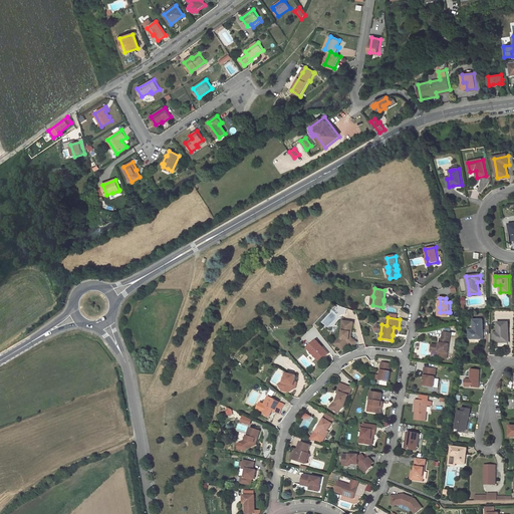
[(483,338),(483,319),(474,320),(474,330),(470,330),(470,339),(483,338)]
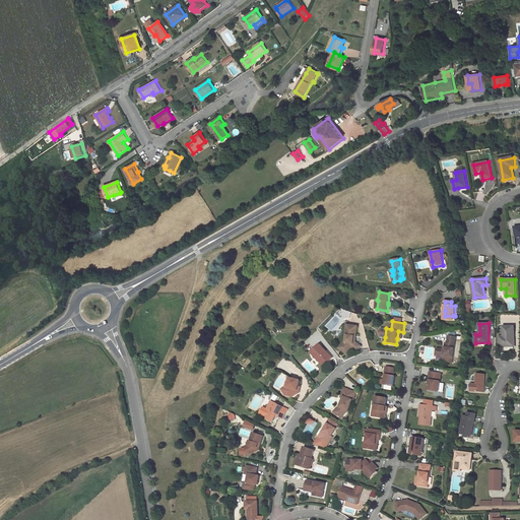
[(363,345),(355,341),(354,340),(355,336),(356,337),(359,326),(350,325),(349,335),(347,335),(346,342),(344,342),(339,348),(346,354),(352,347),(358,351),(363,345)]
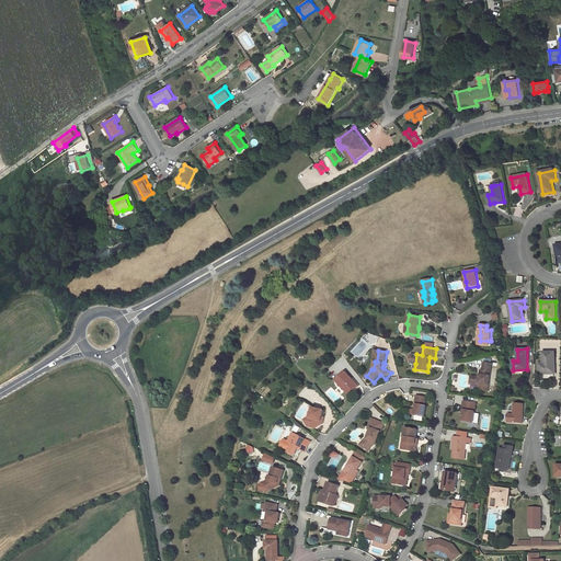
[(544,364),(540,364),(540,374),(556,374),(554,353),(544,353),(544,364)]
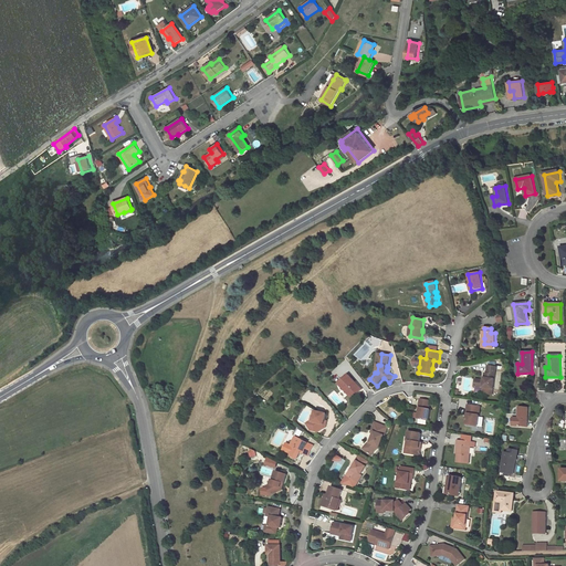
[(493,389),(496,367),(489,366),(488,374),(485,374),(484,380),(475,379),(474,387),(484,388),(492,389),(493,389)]
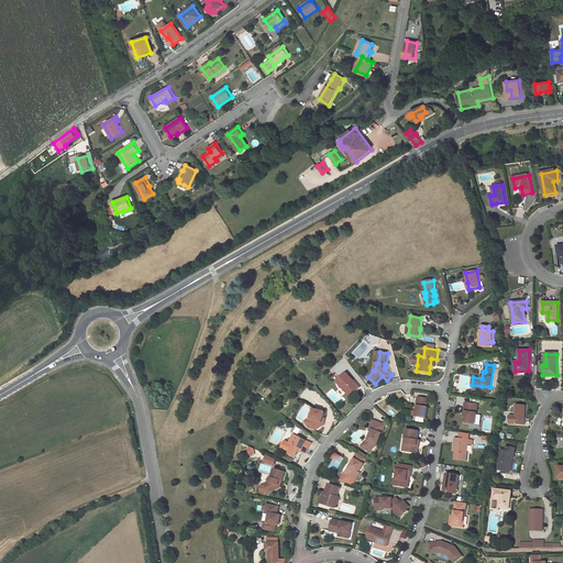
[(361,387),(346,373),(337,382),(345,390),(349,387),(354,394),(361,387)]
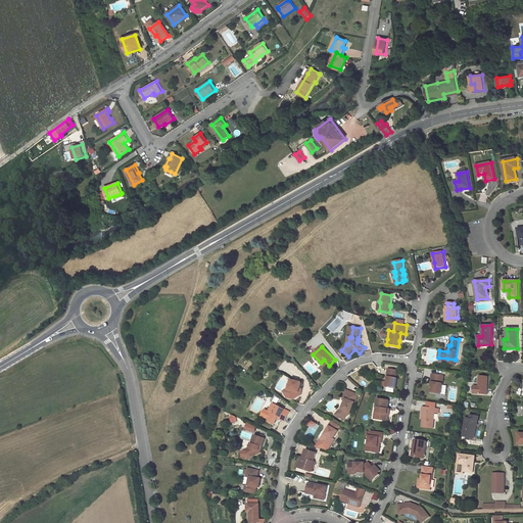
[(397,378),(396,378),(398,371),(389,369),(387,376),(389,376),(388,381),(387,383),(387,387),(396,388),(397,378)]
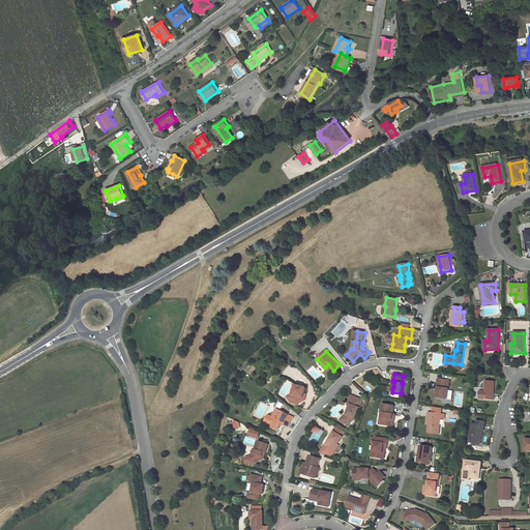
[(447,400),(450,381),(438,379),(437,386),(439,386),(440,386),(438,398),(447,400)]
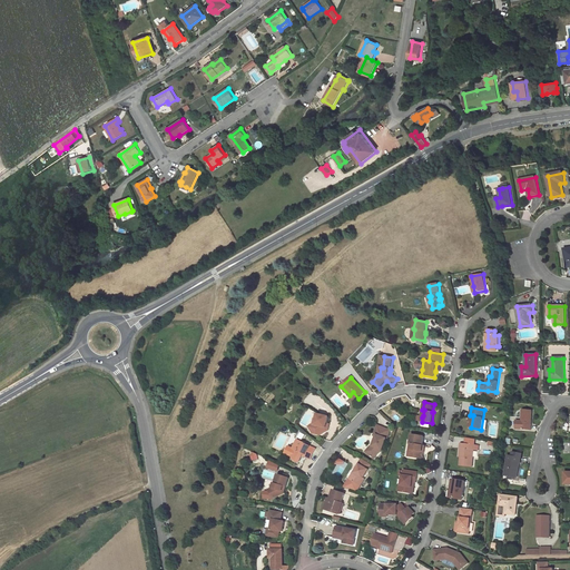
[(531,430),(532,411),(523,410),(522,421),(521,421),(517,421),(517,429),(531,430)]
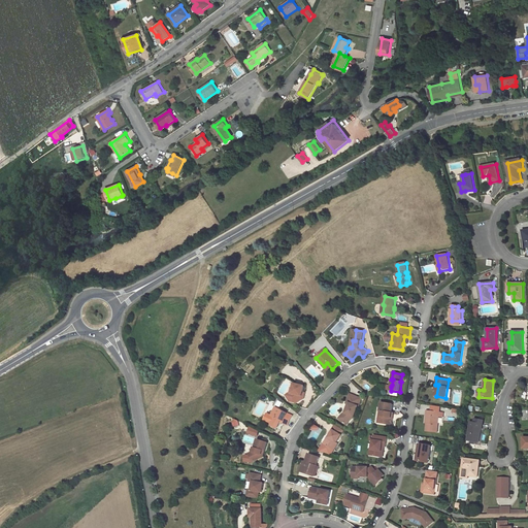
[(303,395),(303,392),(305,386),(295,384),(294,388),(292,394),(291,401),(297,403),(304,399),(304,395),(303,395)]
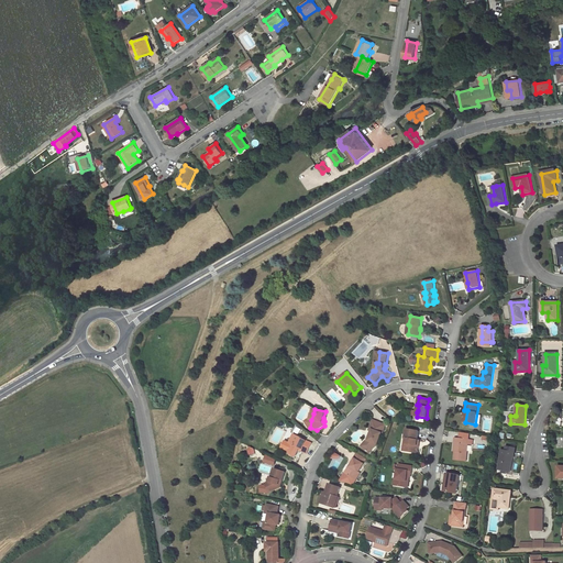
[(285,431),(288,426),(280,421),(277,427),(285,431)]
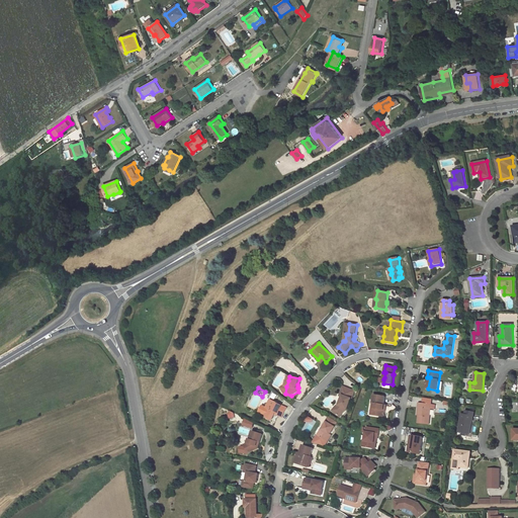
[(348,409),(352,399),(355,391),(346,387),(346,389),(343,387),(341,393),(342,395),(343,396),(341,401),(342,401),(341,403),(340,403),(339,406),(338,407),(334,412),(338,415),(339,416),(340,417),(346,410),(347,408),(348,409)]
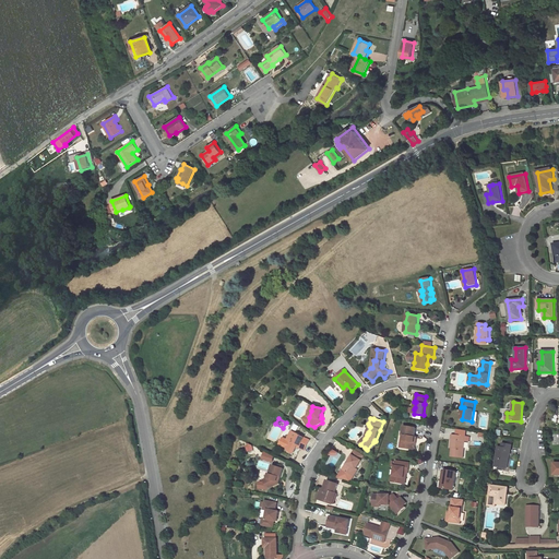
[(413,450),(415,437),(416,428),(404,426),(403,435),(404,435),(403,448),(413,450)]
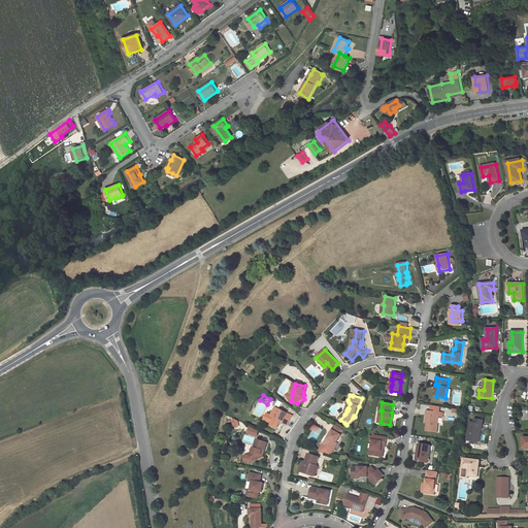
[(443,413),(438,411),(439,406),(430,405),(430,410),(427,410),(427,415),(428,416),(427,423),(426,431),(437,432),(439,417),(442,417),(443,413)]
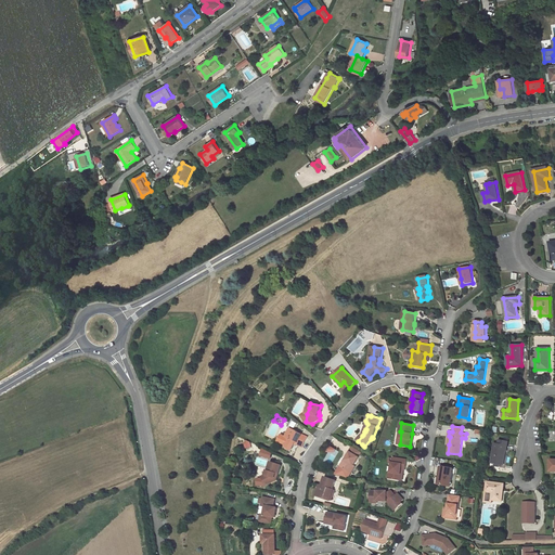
[(302,447),(308,437),(297,431),(291,428),(286,437),(288,438),(285,443),(287,448),(292,450),(294,446),(297,444),(302,447)]
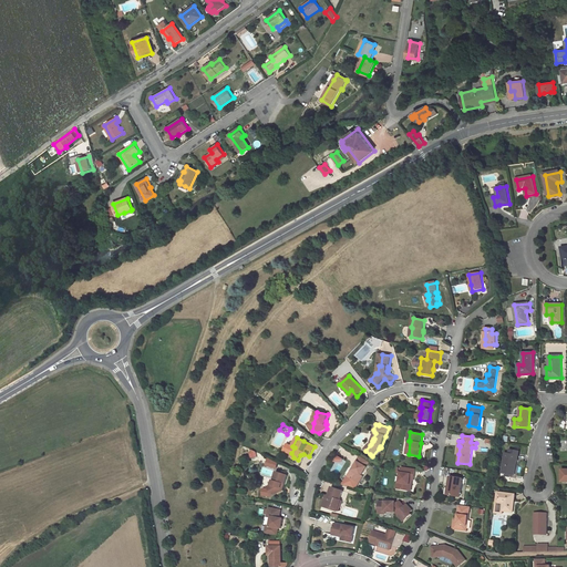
[(512,450),(511,454),(518,455),(517,461),(518,461),(521,452),(512,450)]
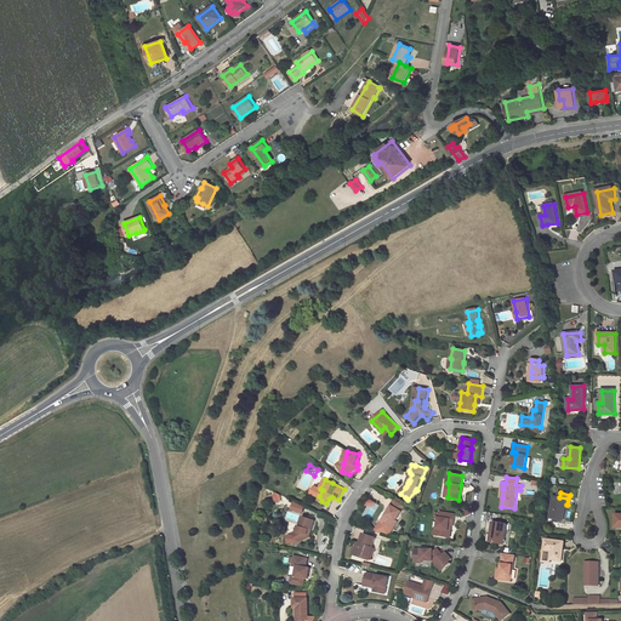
[(559,497),(554,496),(551,518),(554,519),(559,519),(563,520),(567,505),(568,499),(559,497)]
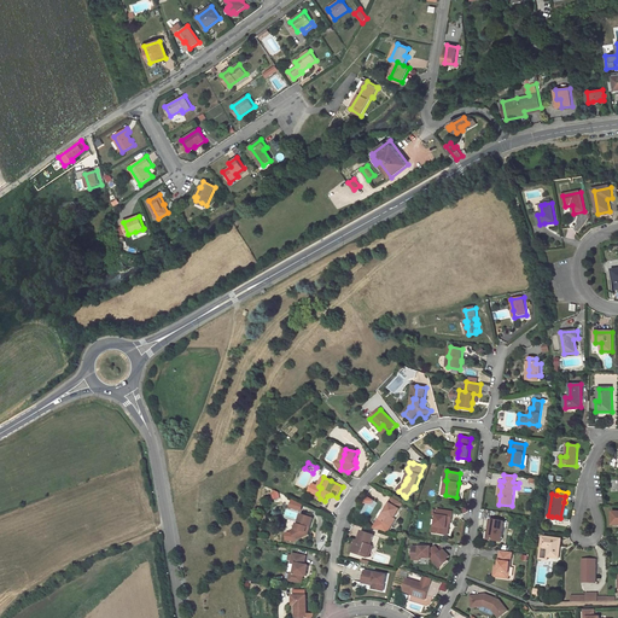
[(395,518),(400,509),(400,508),(403,503),(392,497),(389,503),(390,503),(385,513),(386,514),(382,522),(391,526),(396,519),(395,518)]
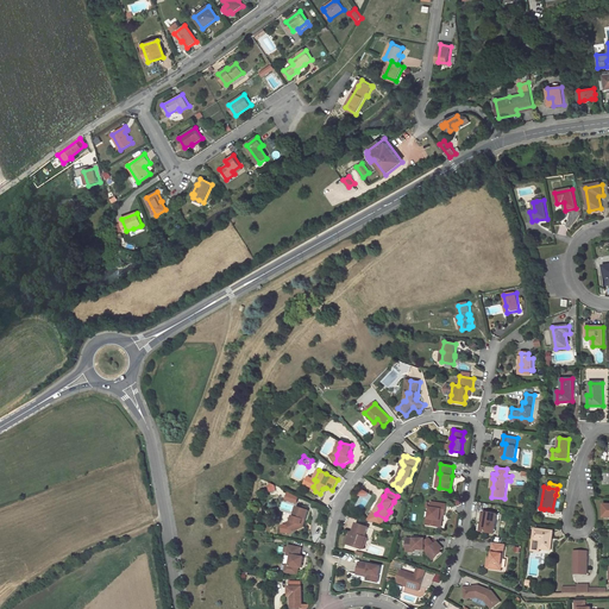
[(445,515),(446,504),(432,502),(429,519),(427,519),(427,525),(440,527),(441,515),(443,515),(445,515)]
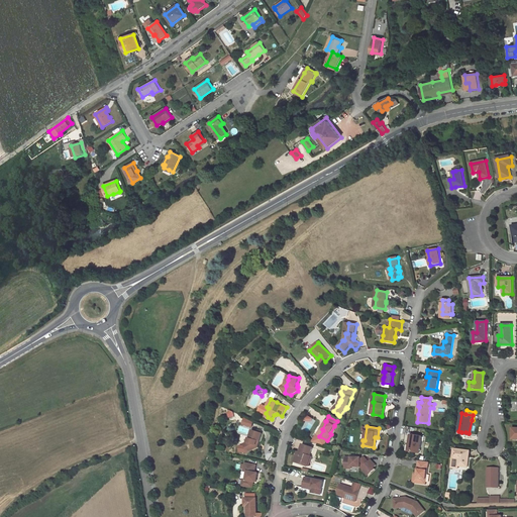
[(260,441),(262,433),(252,430),(249,438),(247,442),(248,444),(245,446),(248,452),(257,447),(257,445),(255,445),(256,441),(260,441)]
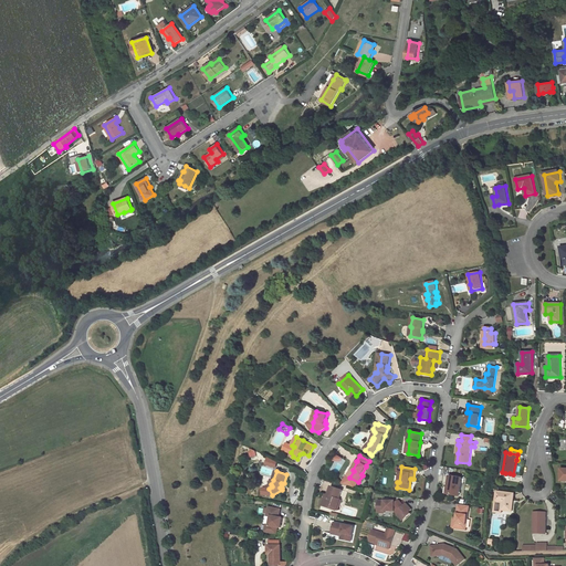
[(460,496),(463,478),(450,475),(448,488),(447,494),(460,496)]
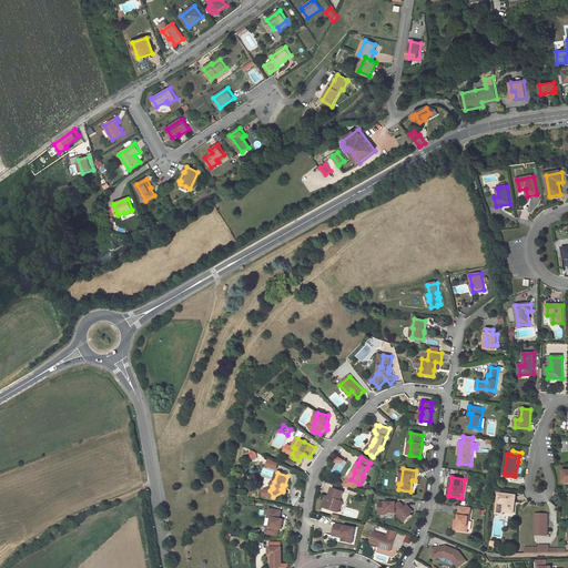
[(338,511),(342,501),(341,500),(344,492),(333,488),(331,497),(331,498),(327,508),(338,511)]
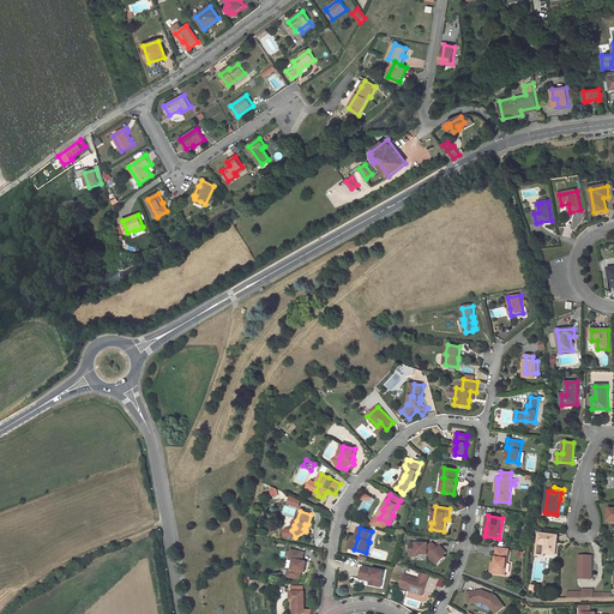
[(558,536),(540,534),(539,545),(546,545),(545,553),(555,554),(558,536)]
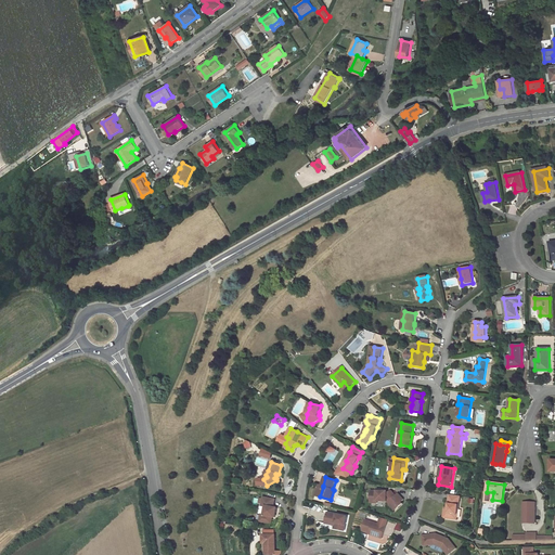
[(403,500),(398,493),(396,495),(392,491),(390,491),(389,492),(388,492),(385,492),(385,491),(383,491),(383,489),(377,489),(377,491),(371,491),(371,501),(377,501),(387,502),(387,500),(388,499),(391,503),(389,504),(395,511),(402,503),(401,502),(403,500)]
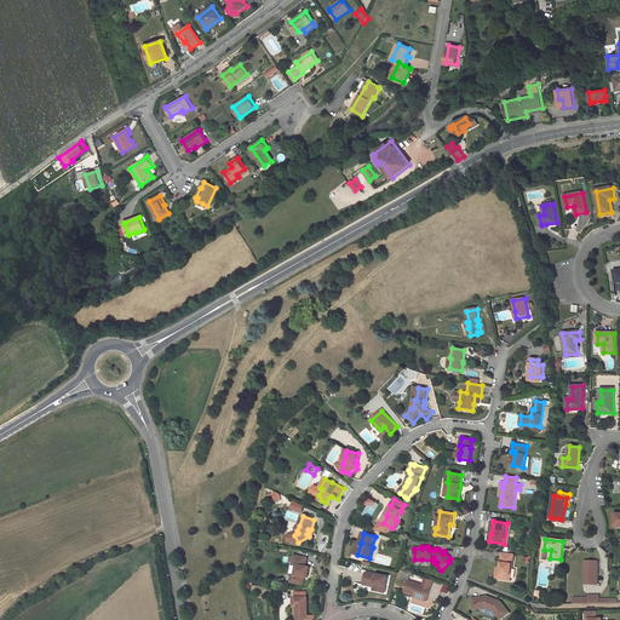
[(510,580),(515,555),(503,552),(500,568),(499,579),(510,580)]
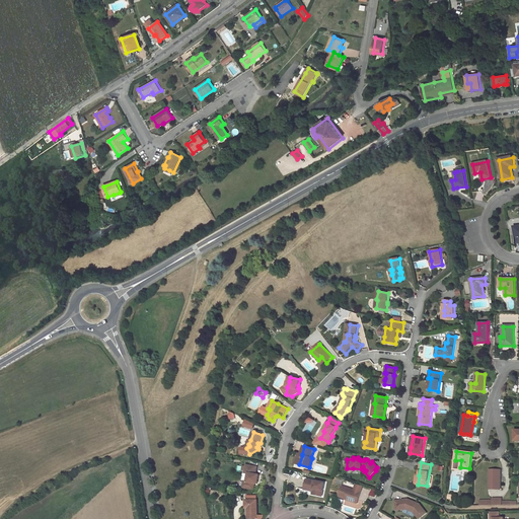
[(256,484),(258,474),(255,474),(256,466),(246,464),(245,472),(248,472),(247,482),(244,482),(243,488),(253,490),(254,484),(256,484)]
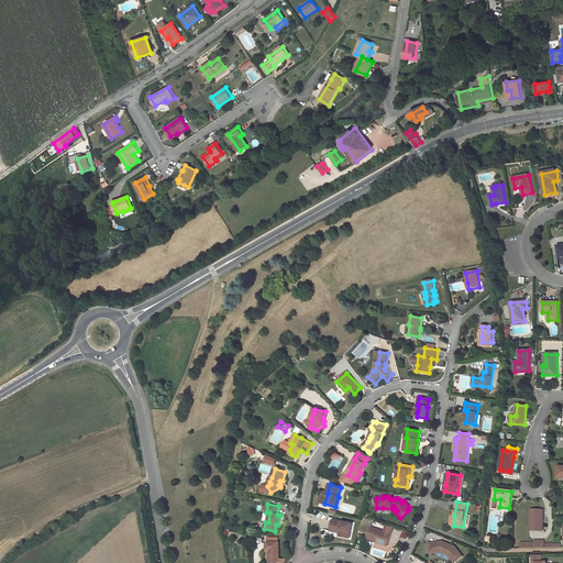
[(543,531),(543,510),(531,509),(530,530),(543,531)]
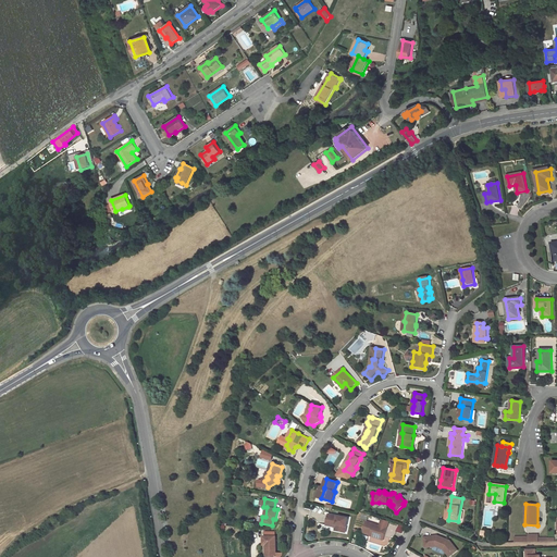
[(347,527),(349,518),(343,517),(343,518),(341,518),(341,517),(330,515),(329,520),(331,523),(337,524),(336,528),(336,531),(342,532),(343,527),(347,527)]
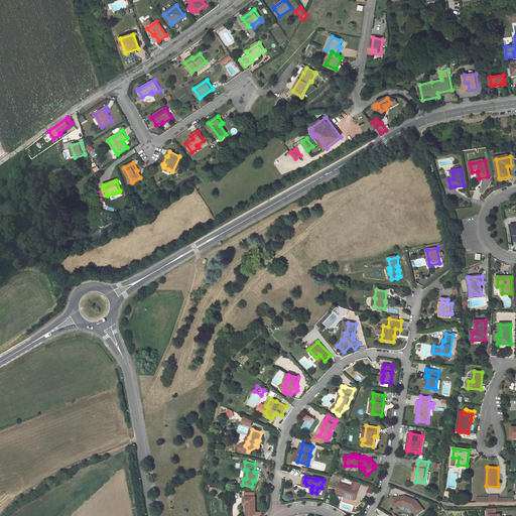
[(355,500),(361,483),(354,481),(352,487),(340,483),(337,493),(344,495),(343,496),(355,500)]
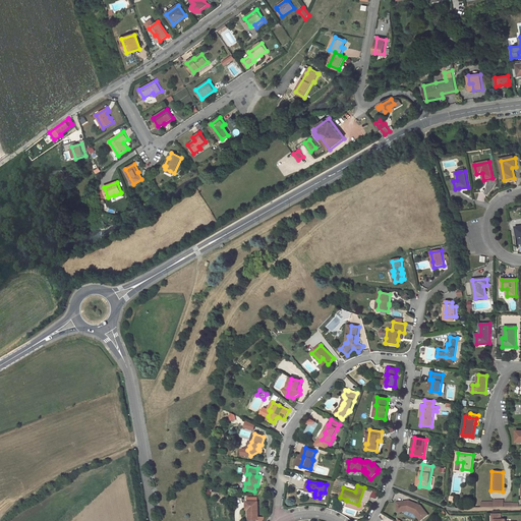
[(428,515),(421,506),(417,504),(417,506),(414,505),(415,503),(409,501),(397,503),(398,511),(401,511),(401,512),(407,511),(408,511),(415,514),(416,515),(420,520),(428,515)]
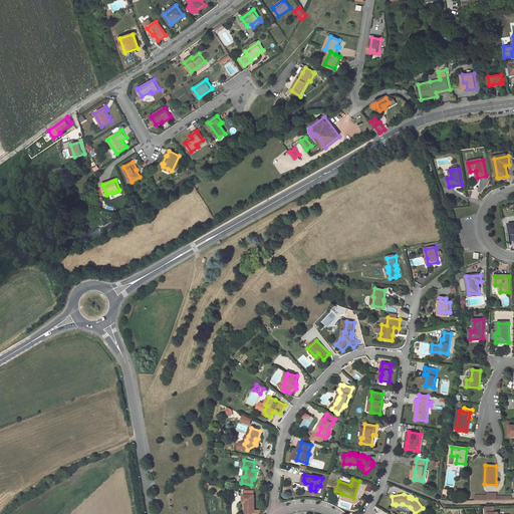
[(255,513),(255,495),(244,495),(244,503),(246,503),(247,504),(247,513),(255,513)]
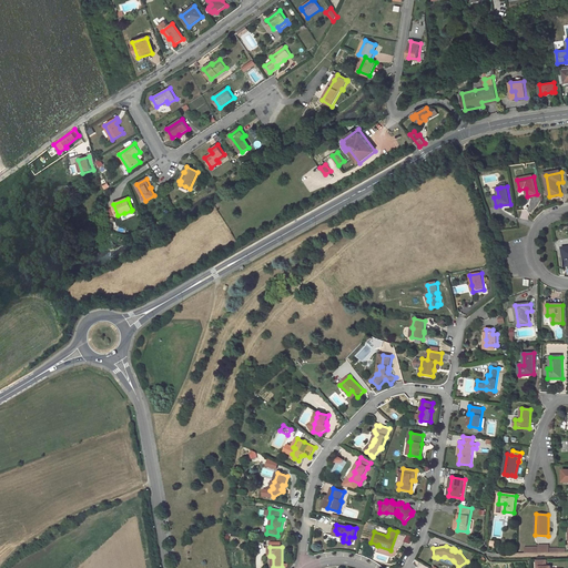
All buildings are outlined.
